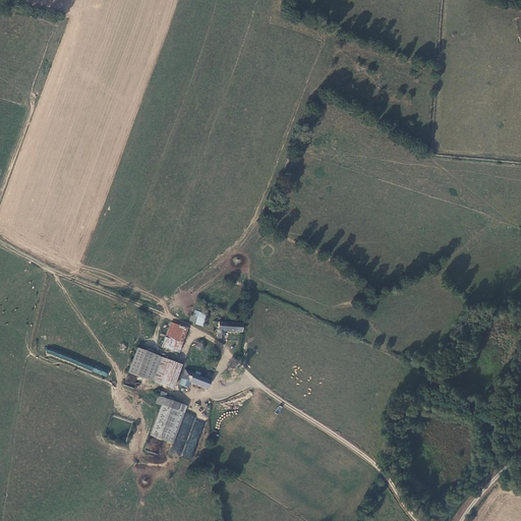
[(205,315),(197,312),(193,325),(200,327),(205,315)]
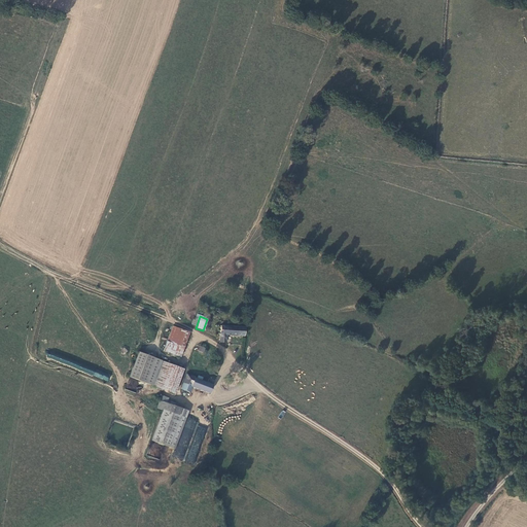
[(244,335),(245,326),(220,324),(219,342),(225,342),(226,335),(244,335)]
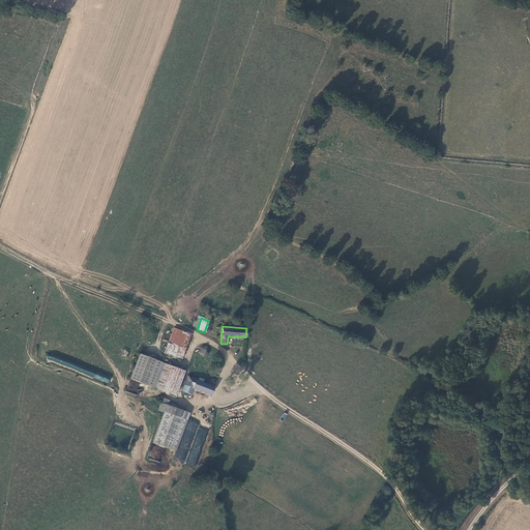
[(190,335),(174,329),(169,343),(185,349),(190,335)]
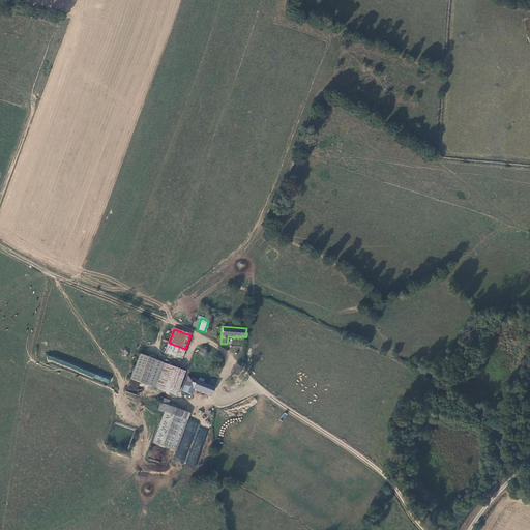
[(185,349),(169,343),(165,353),(180,360),(185,349)]
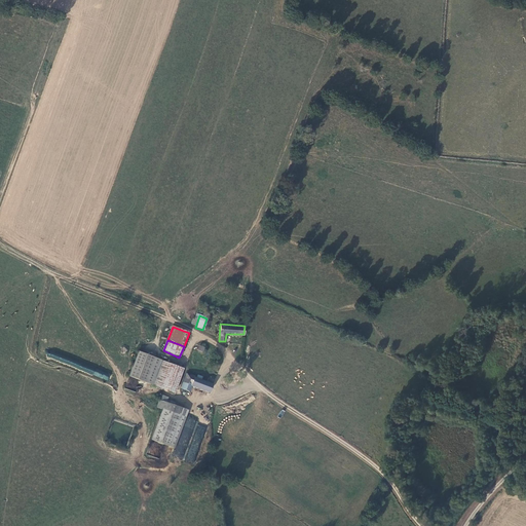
[(152,385),(162,360),(140,350),(130,375),(152,385)]
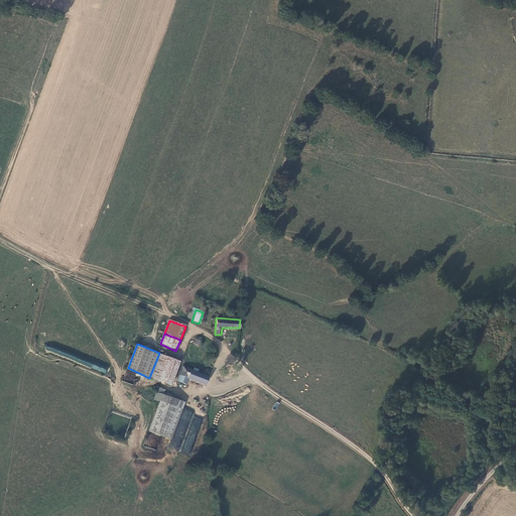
[(149,378),(171,386),(180,361),(159,353),(149,378)]
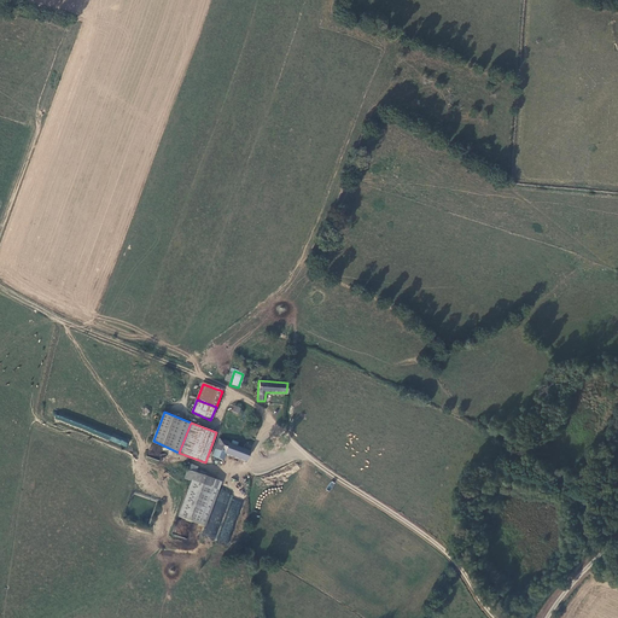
[(246,460),(250,450),(243,448),(237,445),(239,442),(234,439),(232,444),(228,443),(229,442),(221,438),(214,458),(223,461),(227,454),(246,460)]
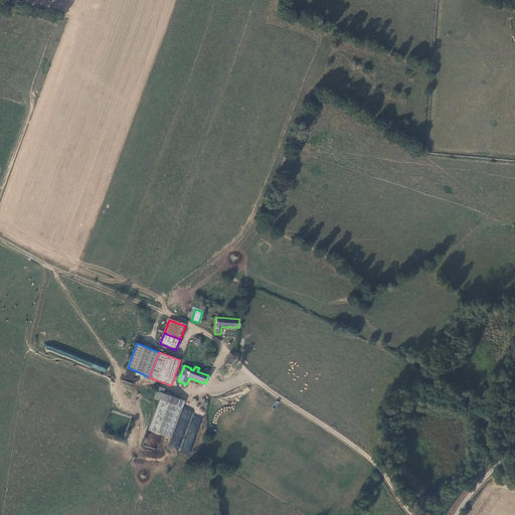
[(123,380),(132,383),(136,372),(127,369),(123,380)]
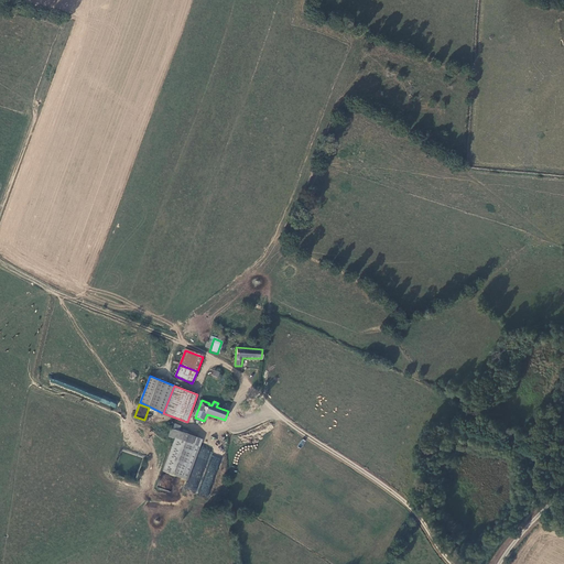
[(162,472),(186,481),(202,441),(180,432),(181,429),(172,425),(167,437),(174,441),(162,472)]
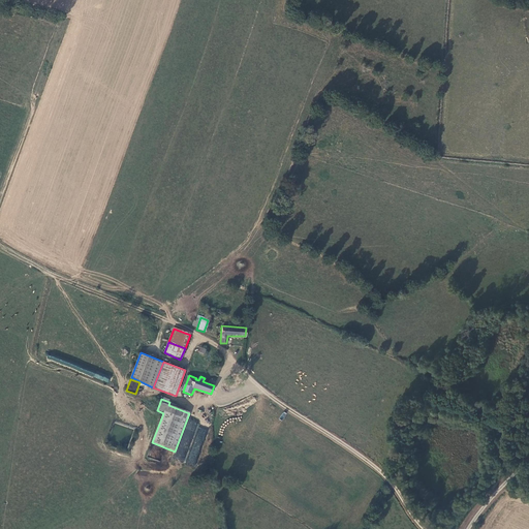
[(174,459),(194,466),(208,430),(197,426),(194,432),(185,429),(174,459)]
